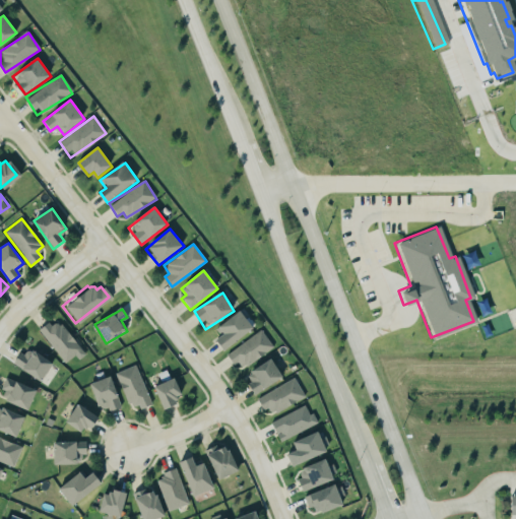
[(254,329),(240,310),(215,329),(221,337),(217,340),(226,351),(254,329)]
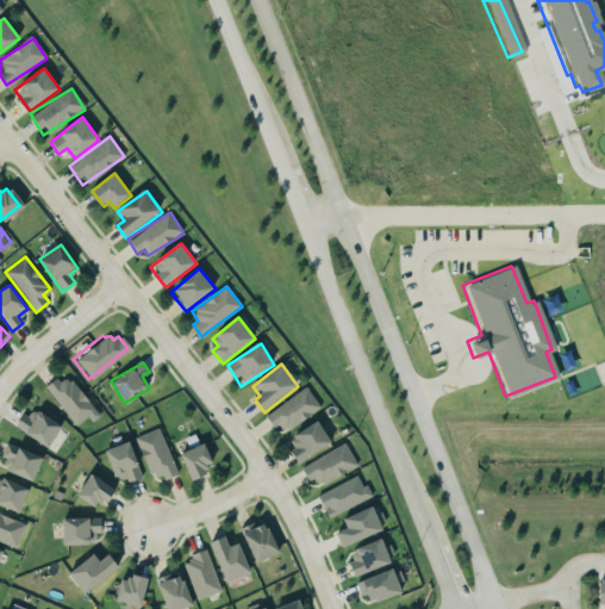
[(75,426),(87,416),(92,422),(99,415),(64,373),(45,389),(75,426)]
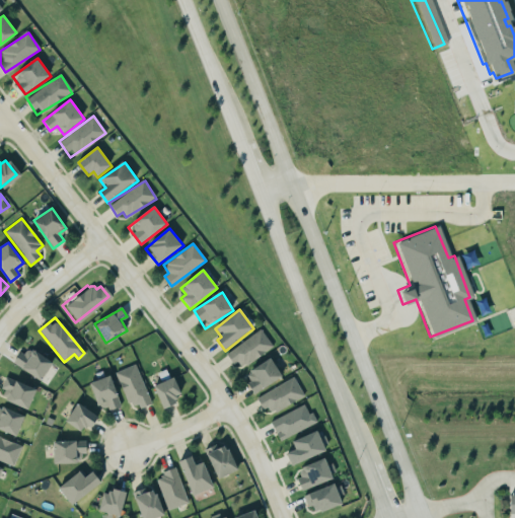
[(273,347),(261,328),(227,352),(239,370),(273,347)]
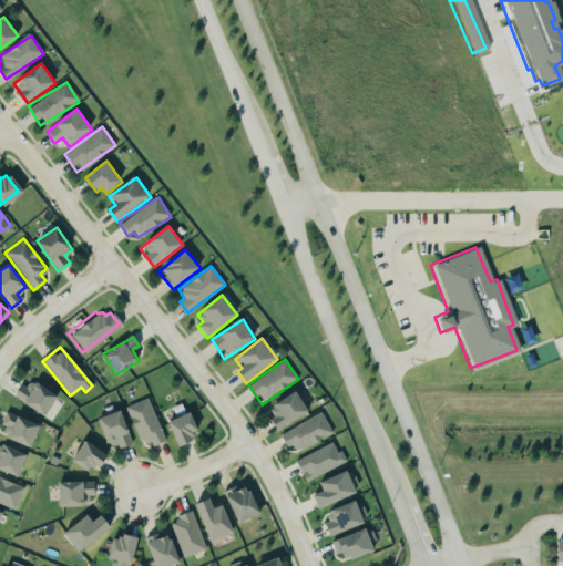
[(45,418),(59,398),(29,378),(16,398),(45,418)]
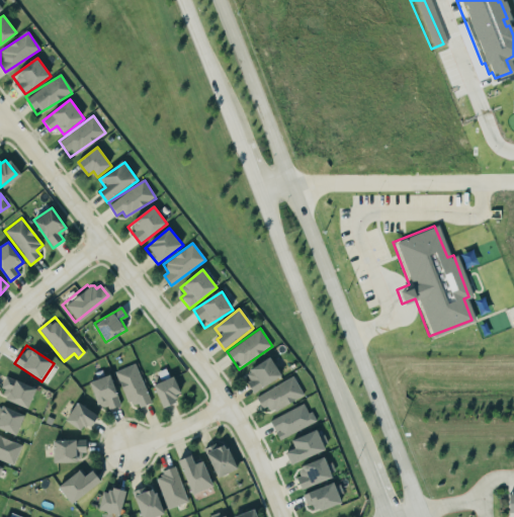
[(255,393),(282,375),(270,356),(243,373),(255,393)]
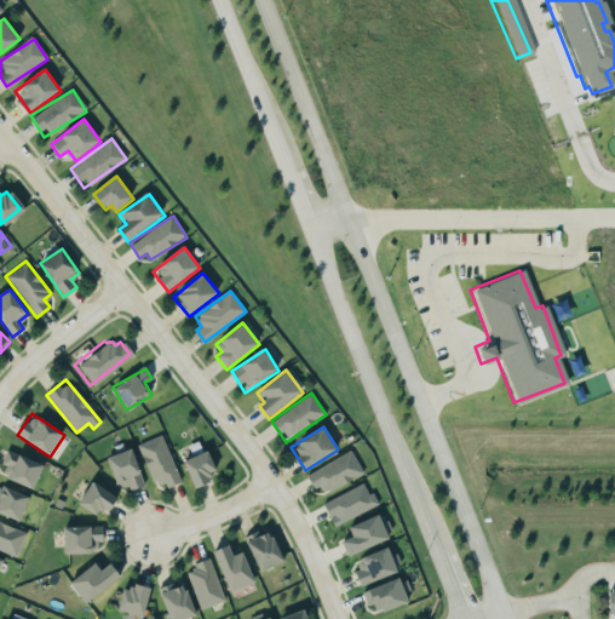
[(136,445),(153,485),(161,481),(165,488),(179,482),(160,435),(136,445)]
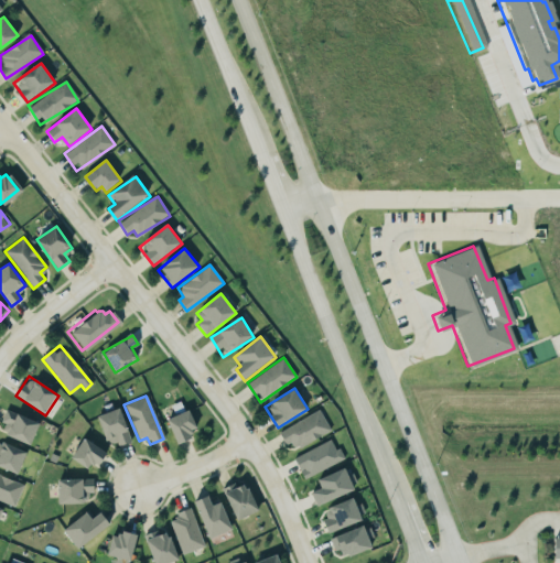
[(129,441),(121,409),(98,415),(106,446),(129,441)]
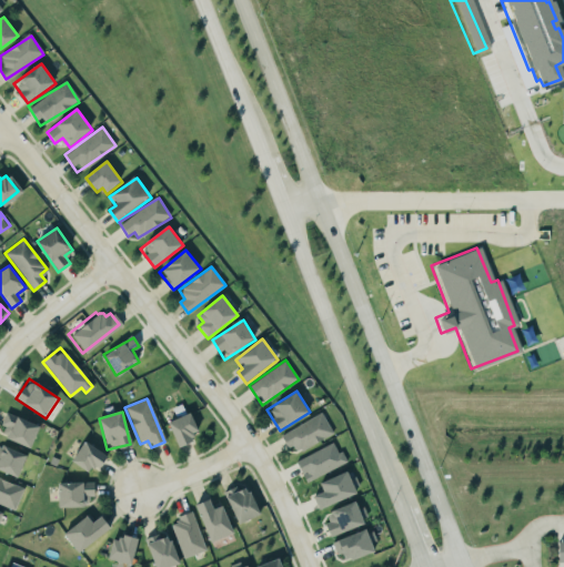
[(0,436),(32,448),(41,426),(7,413),(0,429),(0,436)]
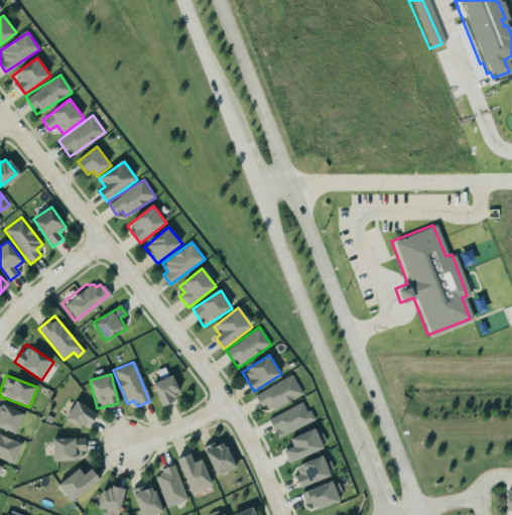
[(167,375),(147,384),(158,406),(170,400),(168,397),(172,395),(170,392),(174,390),(167,375)]
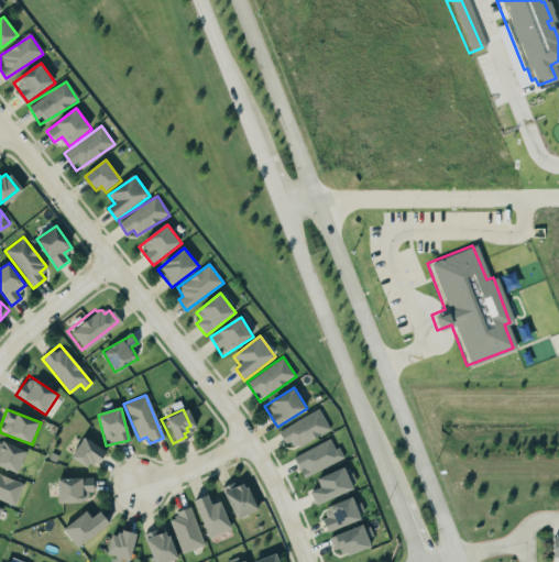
[(277,429),(284,443),(292,440),(295,448),(329,431),(319,409),(277,429)]
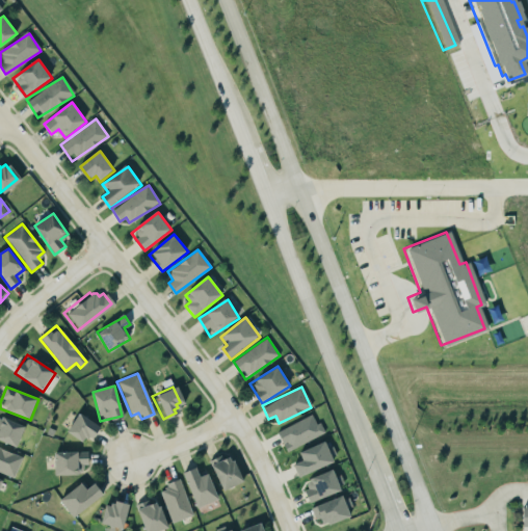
[(62,431),(75,413),(96,426),(88,437),(86,436),(84,440),(81,437),(79,442),(62,431)]
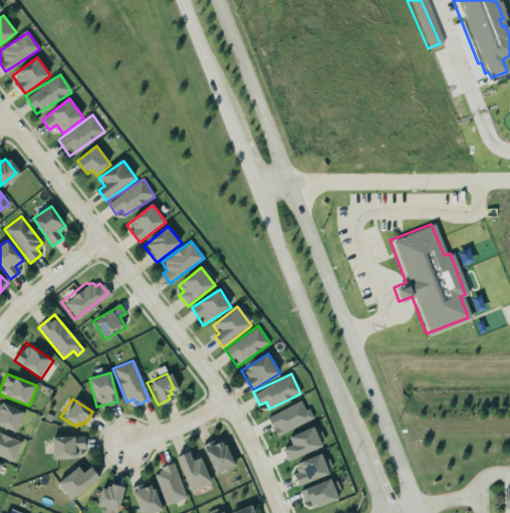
[(0,426),(17,433),(25,414),(0,402),(0,426)]
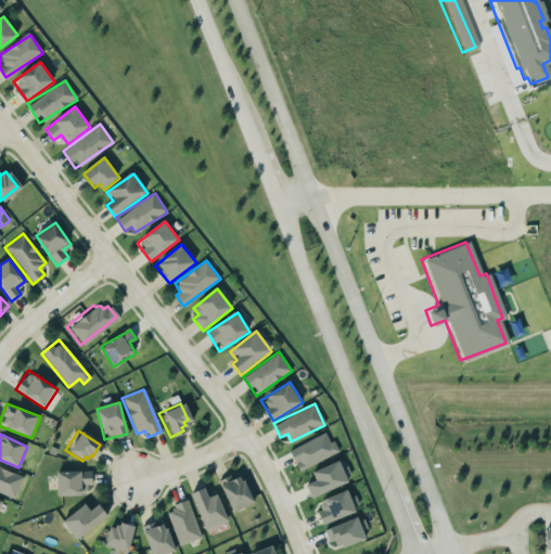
[(338,453),(333,439),(329,441),(325,434),(289,448),(297,469),(338,453)]
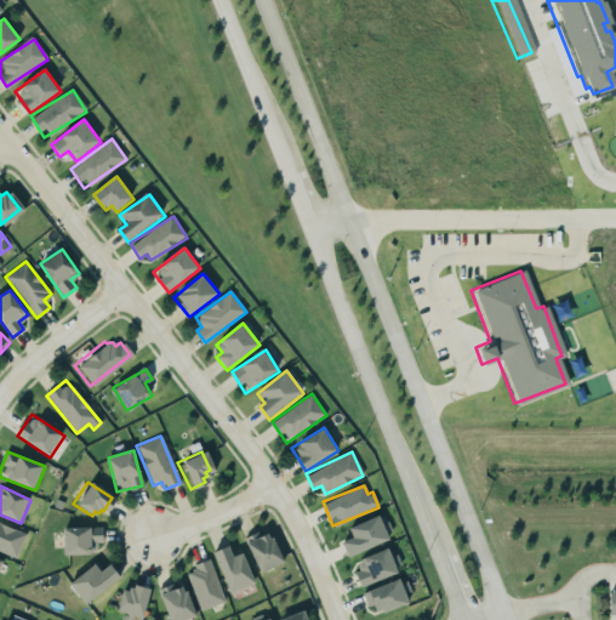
[(354,539),(344,542),(352,558),(392,541),(380,515),(349,528),(354,539)]
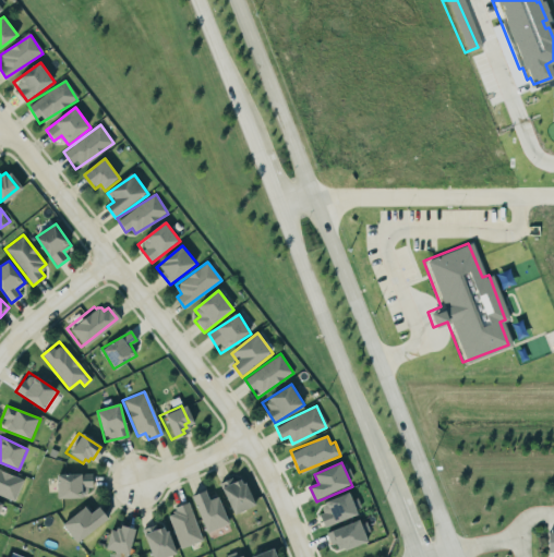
[(0,496),(14,501),(23,480),(0,470),(0,496)]
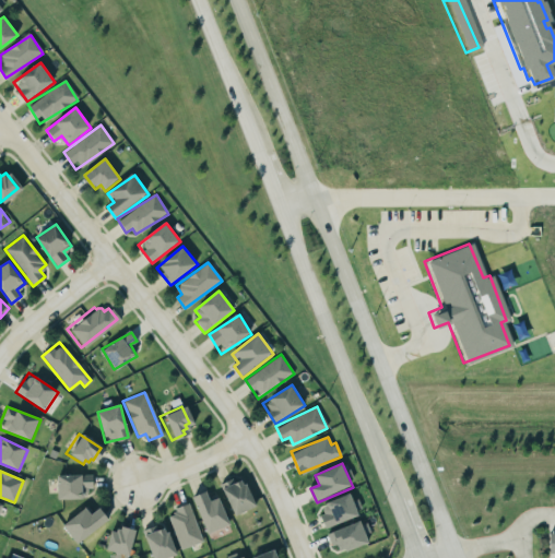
[(52,475),(87,473),(89,488),(82,488),(82,495),(78,495),(78,498),(54,499),(52,475)]
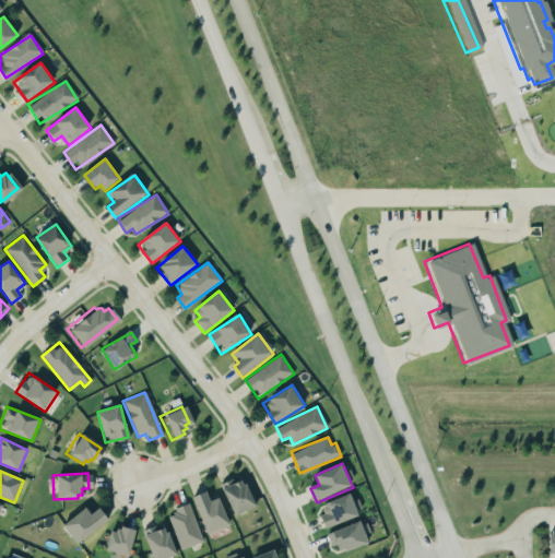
[(235,517),(257,509),(246,476),(223,484),(235,517)]
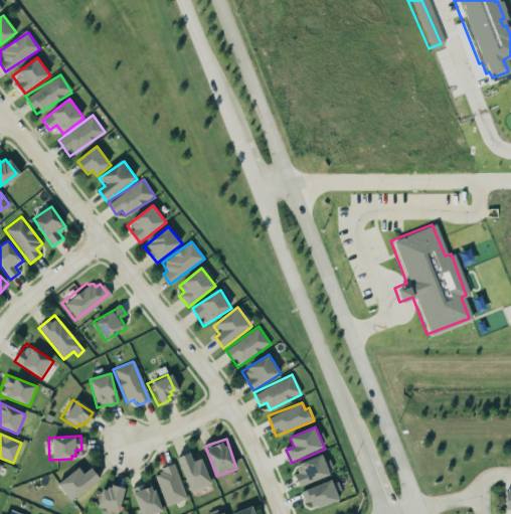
[(195,463),(191,453),(178,459),(193,493),(213,485),(203,460),(195,463)]
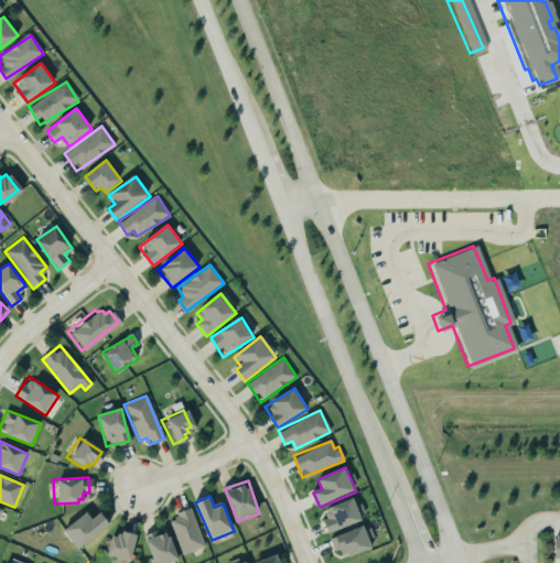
[(321,511),(330,534),(364,520),(355,498),(321,511)]
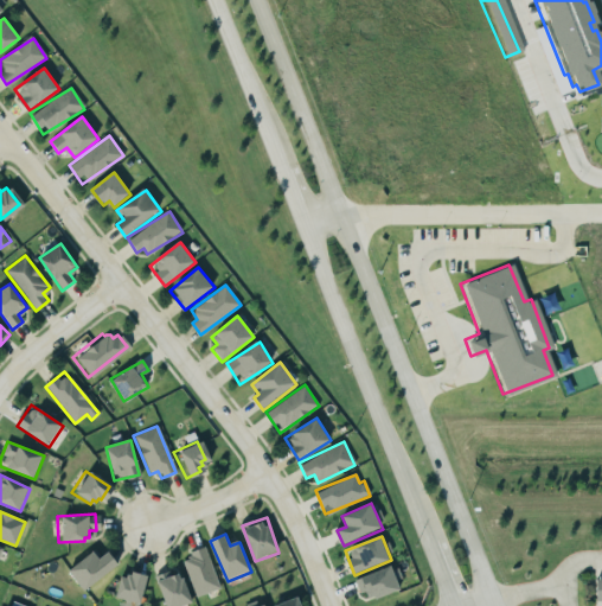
[(181,557),(196,598),(219,588),(205,549),(181,557)]
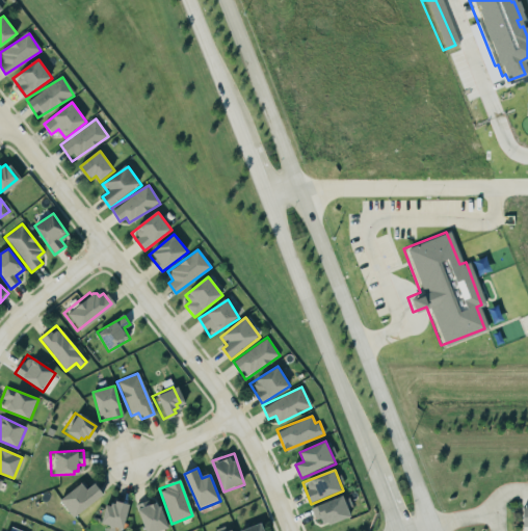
[(88,489),(83,482),(60,499),(75,519),(105,496),(96,483),(88,489)]
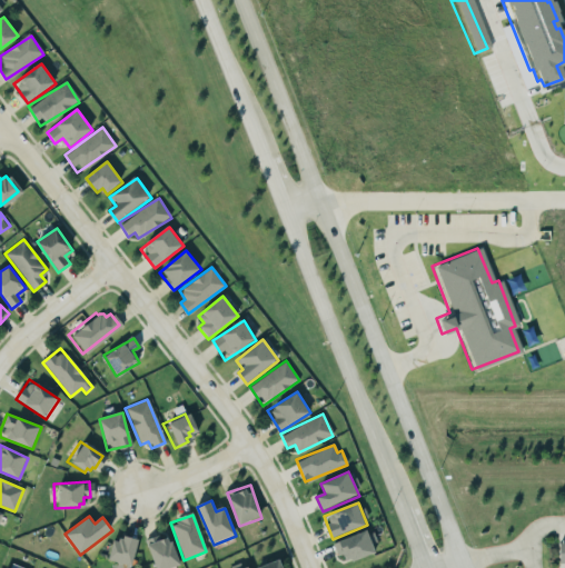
[(146,537),(156,567),(175,567),(179,567),(167,530),(146,537)]
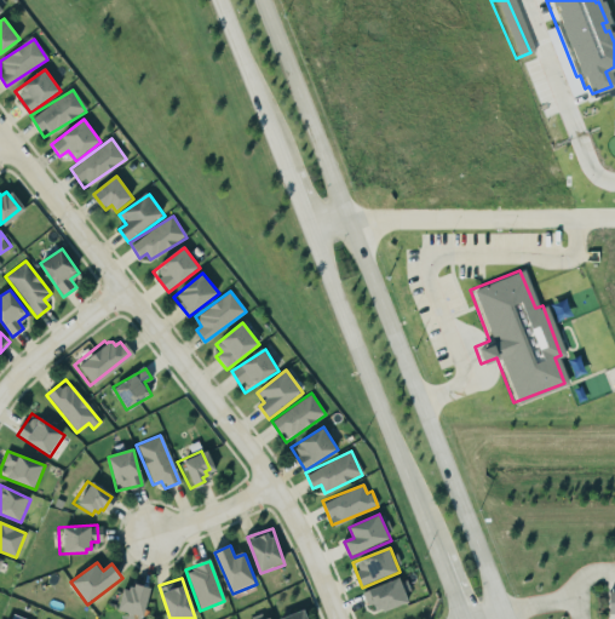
[(368,607),(375,605),(379,613),(409,603),(402,579),(363,592),(368,607)]
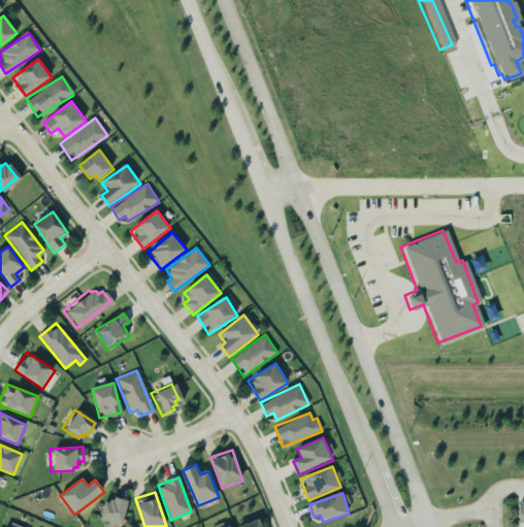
[(124,526),(129,501),(113,497),(112,503),(104,501),(99,521),(124,526)]
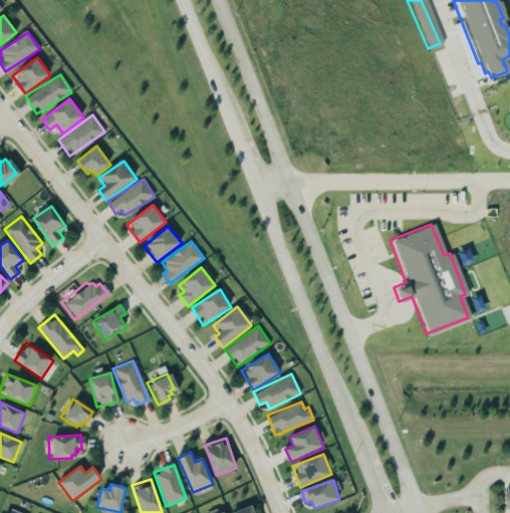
All buildings are outlined.
